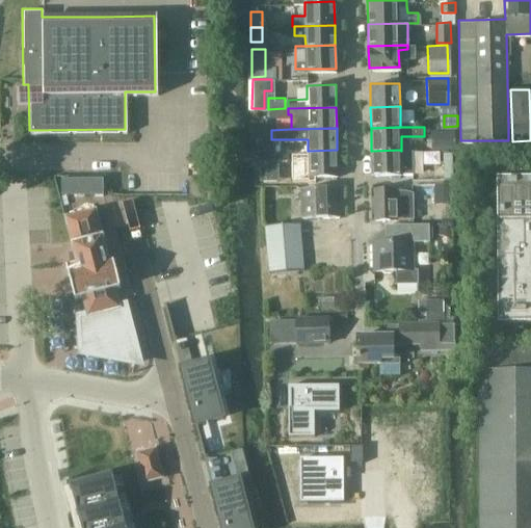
[(429,148),(454,148),(455,130),(430,130),(429,148)]
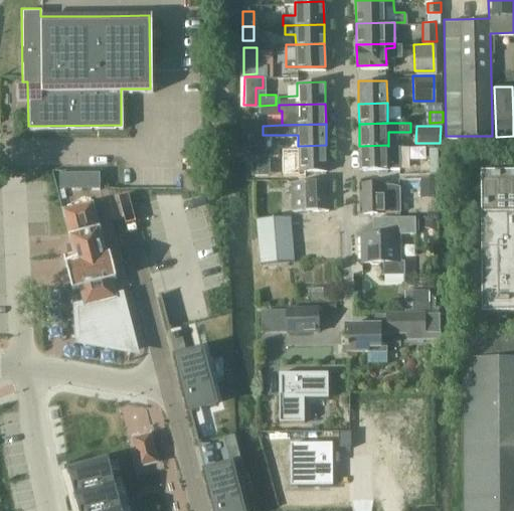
[(249,128),(249,144),(263,144),(263,128),(249,128)]
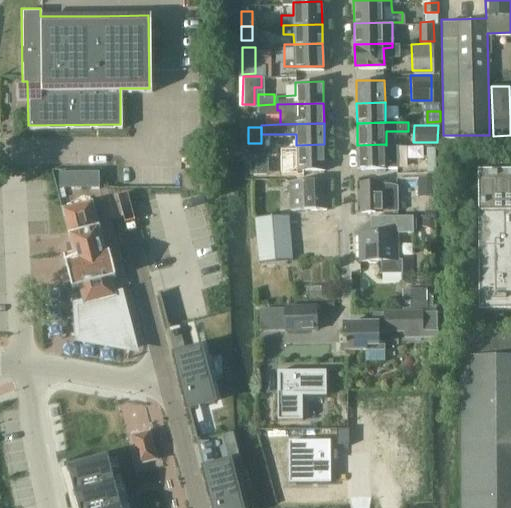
[(324,144),(296,145),(297,166),(325,166),(324,144)]
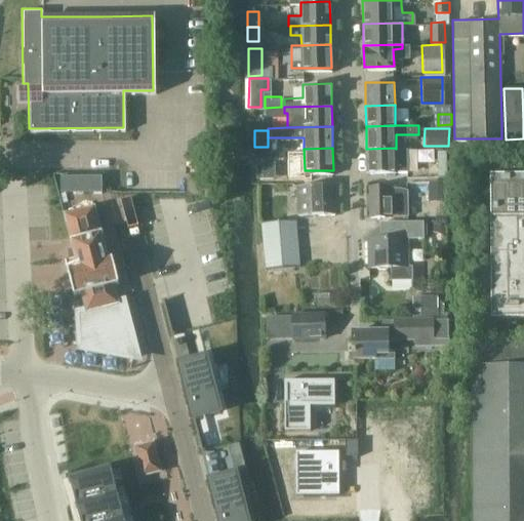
[(395,148),(366,149),(367,169),(396,168),(396,149),(395,148)]
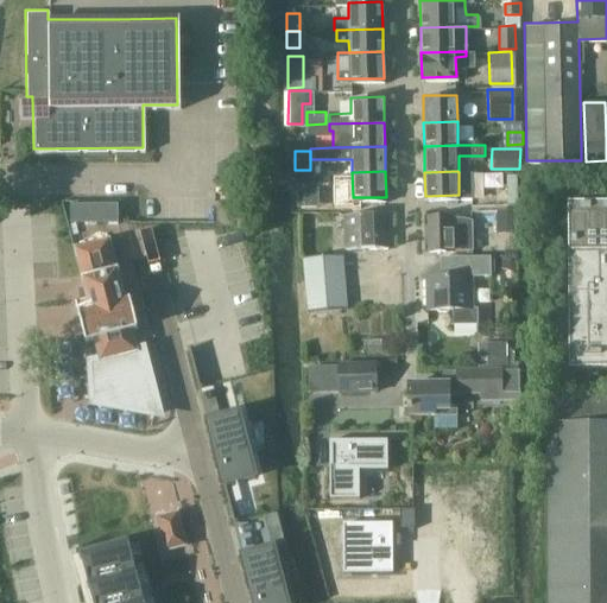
[(568,198),(568,247),(568,363),(606,363),(606,189),(579,189),(579,198),(568,198)]
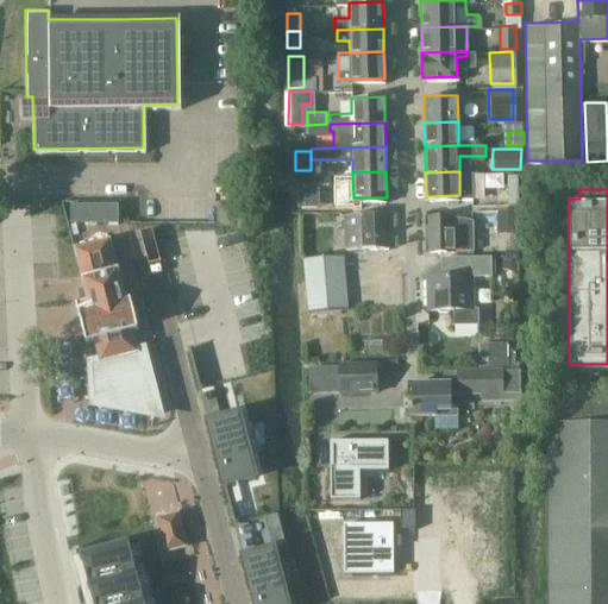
[(217,205),(217,224),(239,224),(239,205),(217,205)]
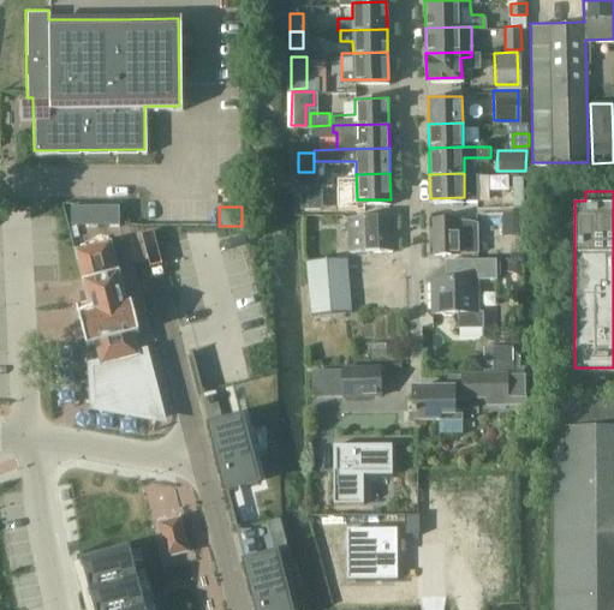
[(518,233),(518,210),(501,210),(501,233),(518,233)]
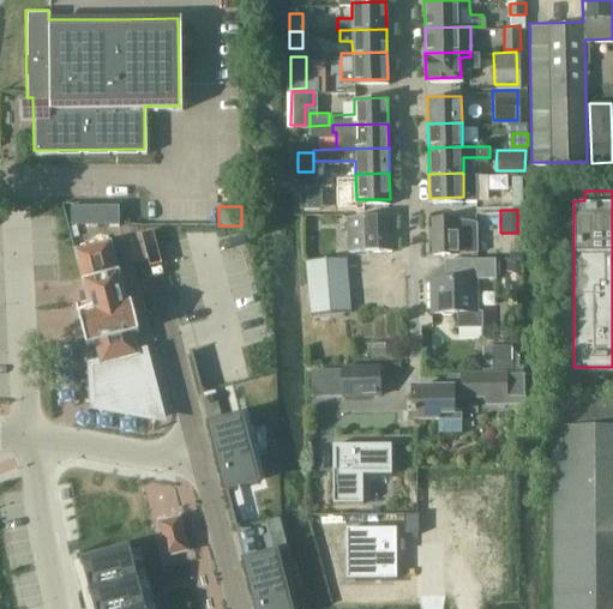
[(358,248),(392,248),(391,213),(348,215),(349,242),(356,242),(358,248)]
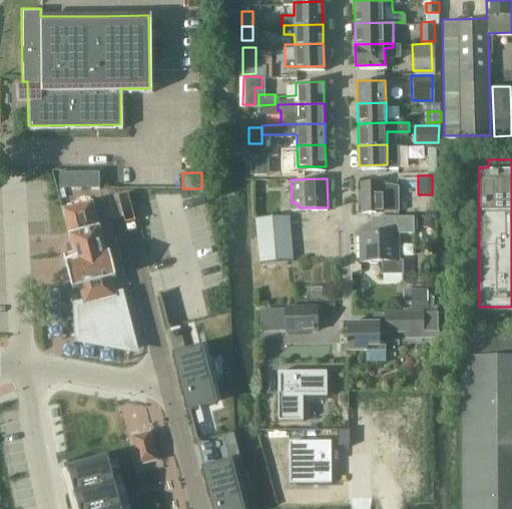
[(394,180),(381,180),(358,180),(359,208),(395,208),(394,180)]
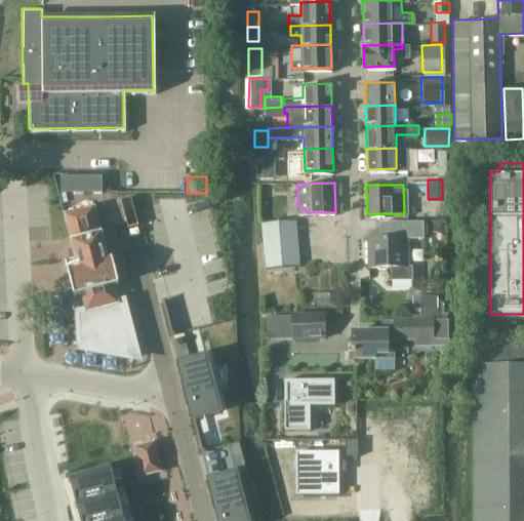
[(92,205),(65,212),(75,255),(66,257),(74,291),(81,289),(85,307),(86,310),(79,312),(81,346),(135,355),(122,301),(116,302),(116,299),(111,281),(117,280),(112,257),(106,258),(105,252),(92,205)]
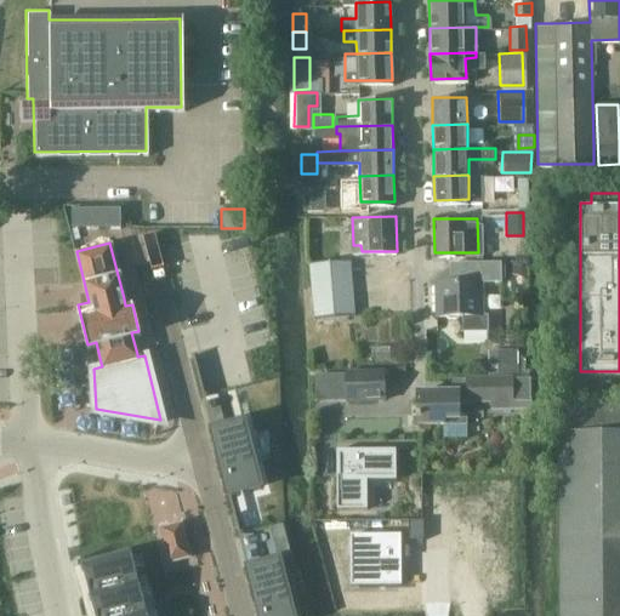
[(353,256),(314,256),(316,311),(354,311),(353,256)]
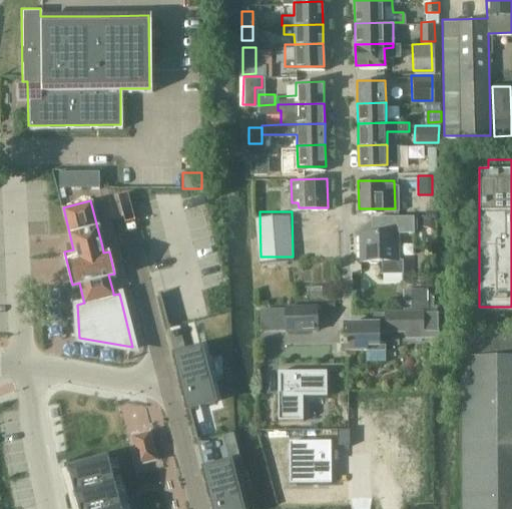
[(398,271),(398,258),(397,229),(413,228),(413,212),(371,213),(371,214),(375,214),(376,229),(360,229),(360,258),(368,258),(370,260),(377,260),(379,258),(380,258),(380,271),(398,271)]
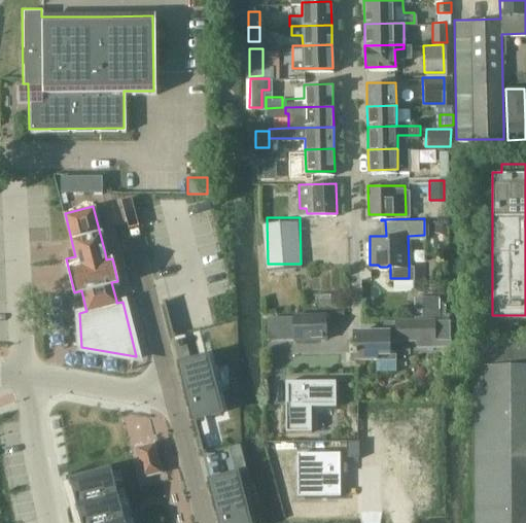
[(313,302),(329,302),(329,292),(313,292),(313,302)]
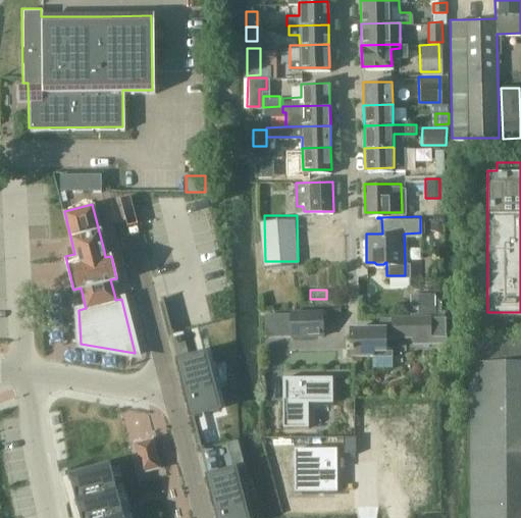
[(415,292),(415,314),(432,314),(432,292),(415,292)]
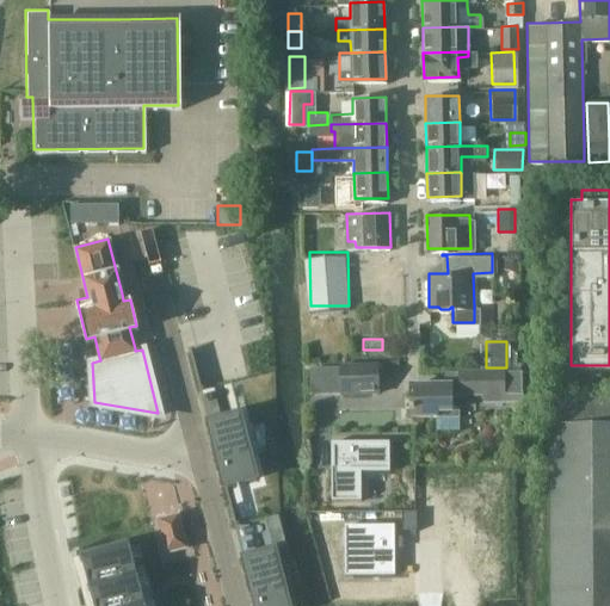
[(310,391),(342,390),(379,389),(377,362),(309,364),(310,391)]
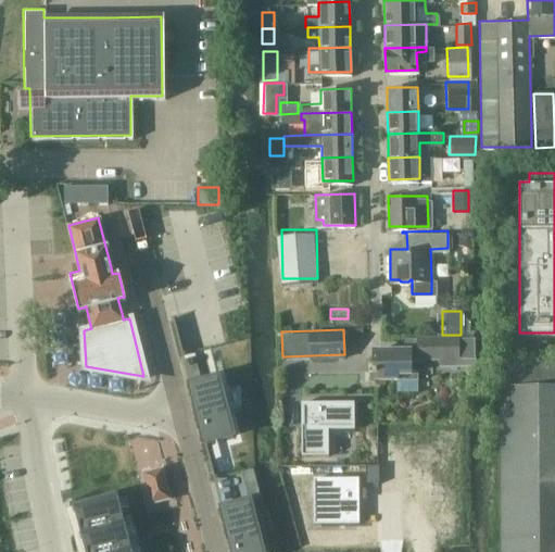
[(380,347),(374,352),(374,354),(374,375),(396,375),(396,388),(418,388),(418,369),(411,369),(411,354),(440,354),(440,361),(457,361),(474,361),(474,335),(457,335),(408,336),(408,341),(408,346),(380,347)]
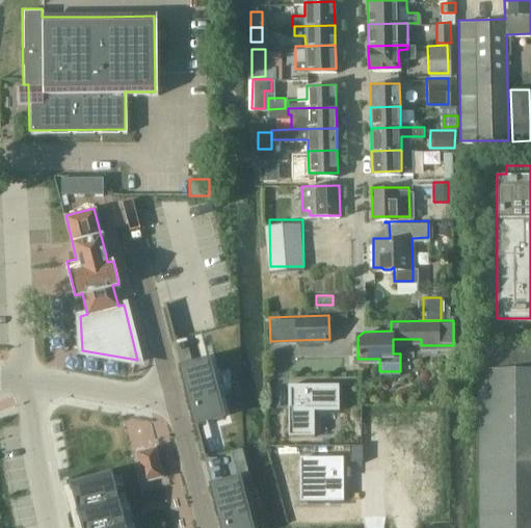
[(530,345),(513,345),(513,363),(530,363),(530,345)]
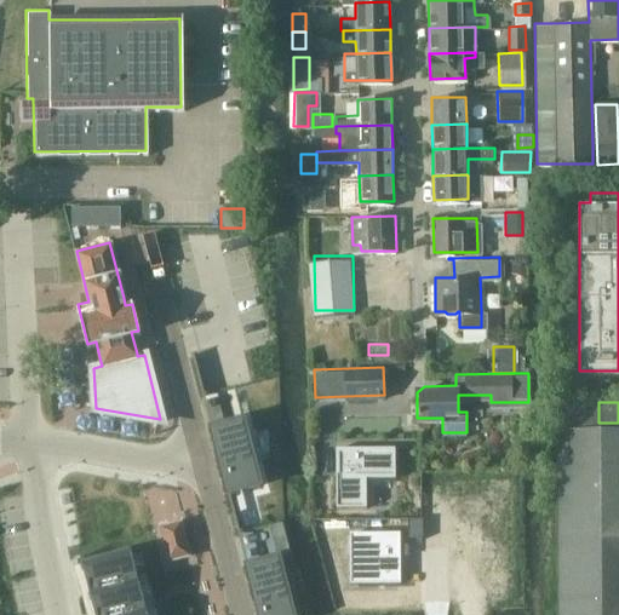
[(242,418),(211,426),(227,492),(229,490),(259,483),(242,418)]
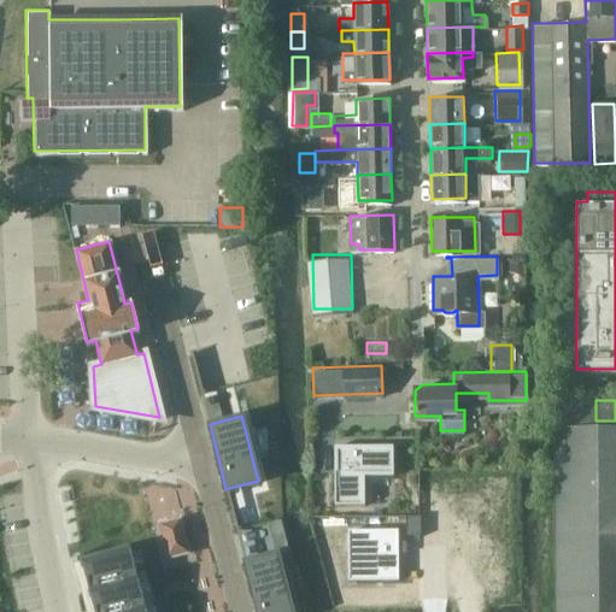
[(393,443),(334,445),(334,504),(364,504),(364,475),(393,474),(393,443)]
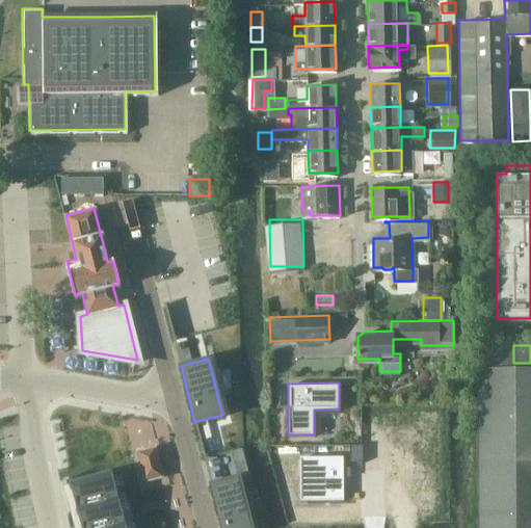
[(442,427),(414,427),(414,510),(442,510),(442,427)]
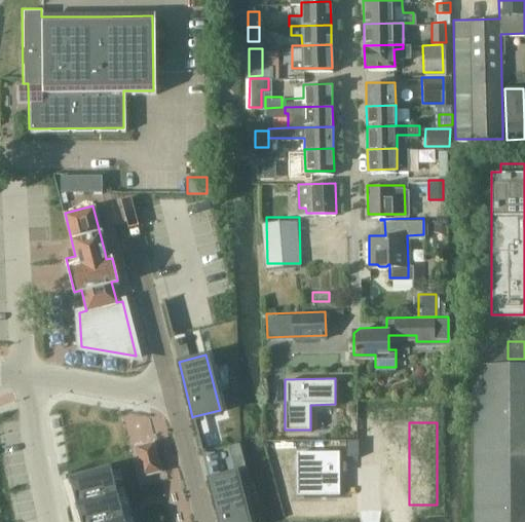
[(347,439),(345,439),(345,455),(358,455),(358,439),(347,439)]
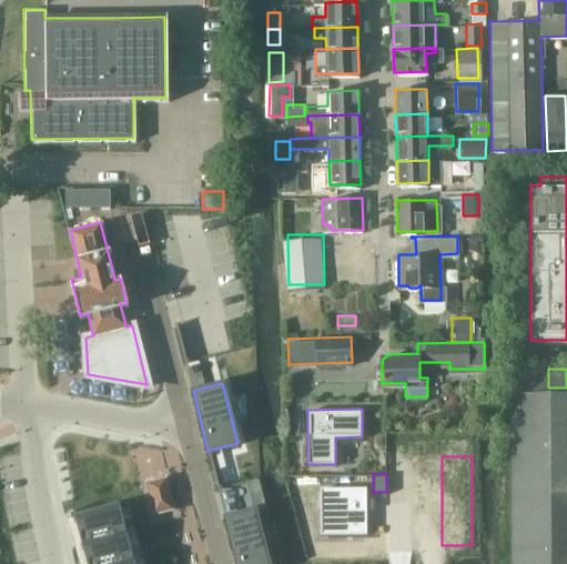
[(165,476),(147,482),(154,512),(173,507),(165,476)]
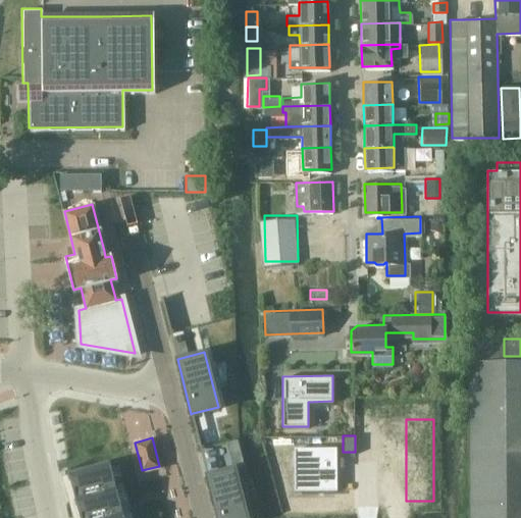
[(336,447),(294,447),(294,490),(336,489),(336,447)]
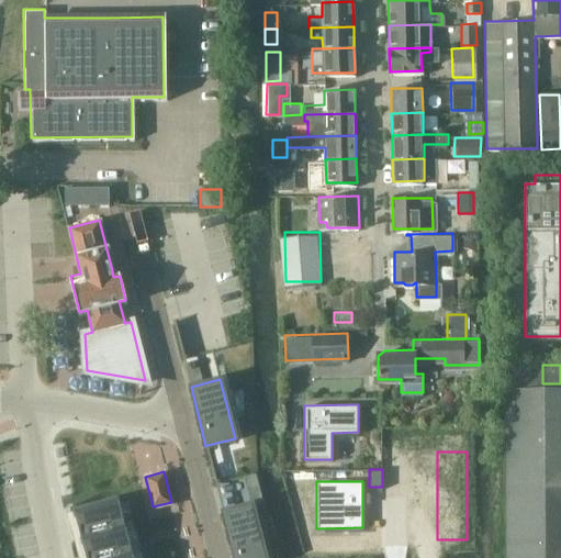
[(133,557),(118,499),(74,511),(80,539),(85,557),(133,557)]
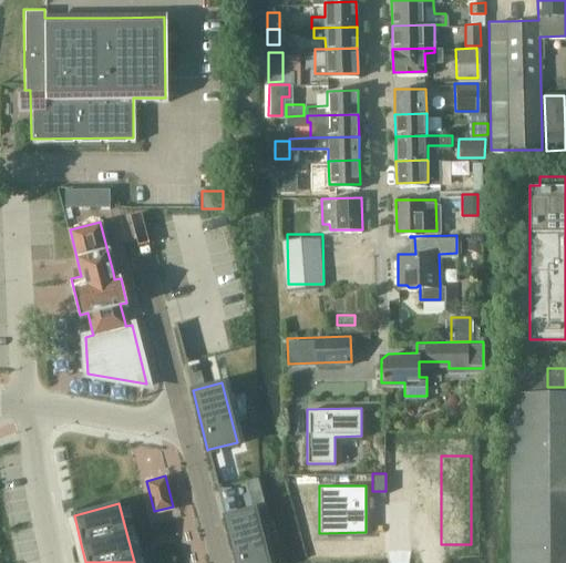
[(268,562),(255,509),(225,515),(236,562),(268,562)]
